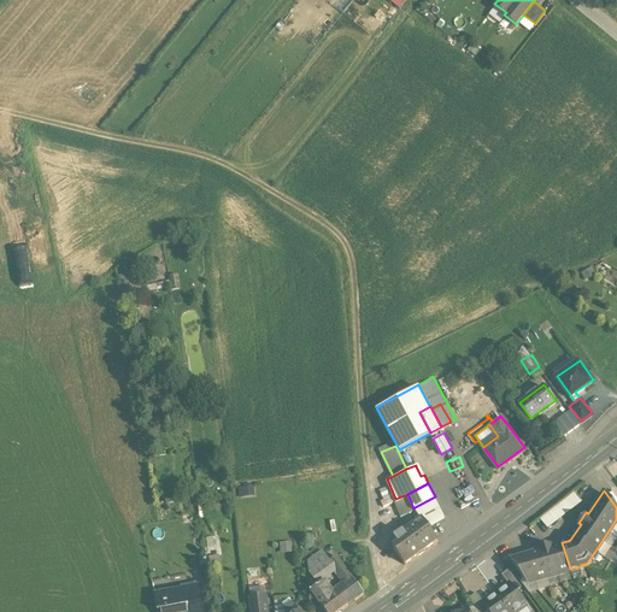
[(392,493),(381,498),(383,504),(394,499),(392,493)]
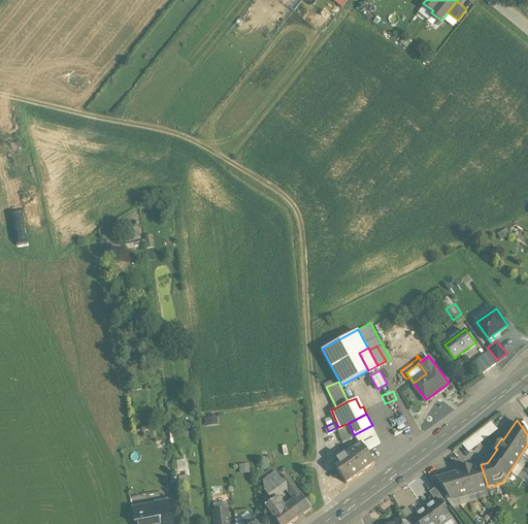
[(349,423),(338,427),(337,427),(342,439),(354,435),(349,423)]
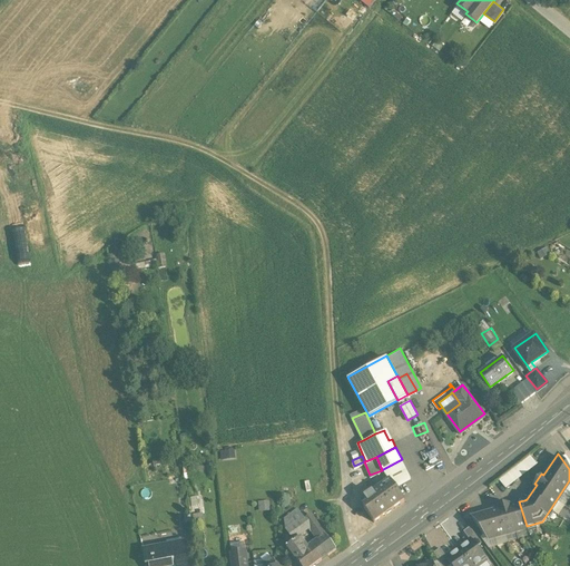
[(402,459),(383,469),(389,478),(390,478),(394,485),(410,476),(402,459)]
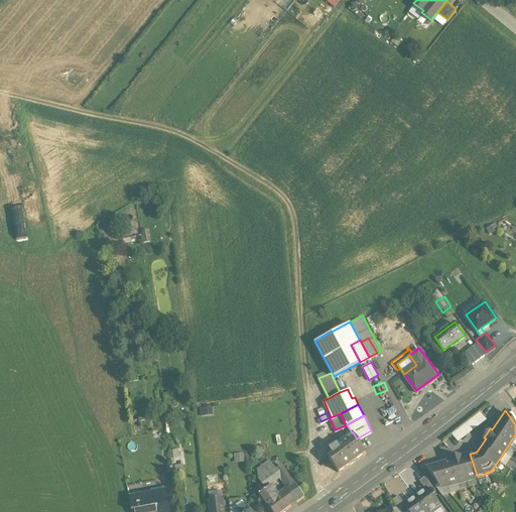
[(352,432),(330,449),(333,454),(329,457),(339,470),(366,450),(357,438),(353,432),(352,432)]
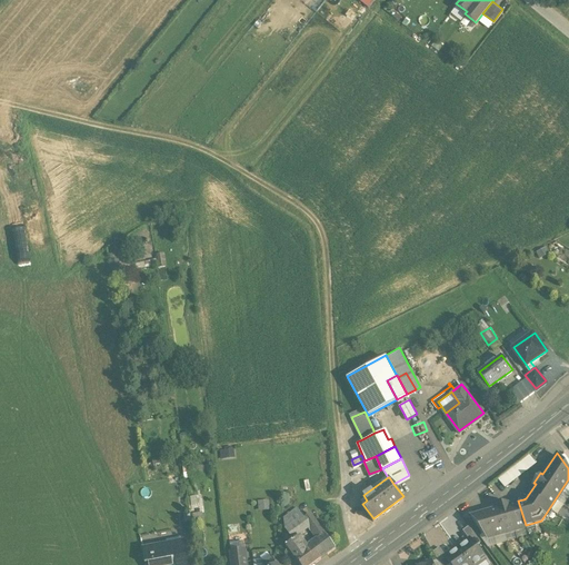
[(268,498),(258,499),(259,507),(266,507),(266,505),(268,504),(268,498)]
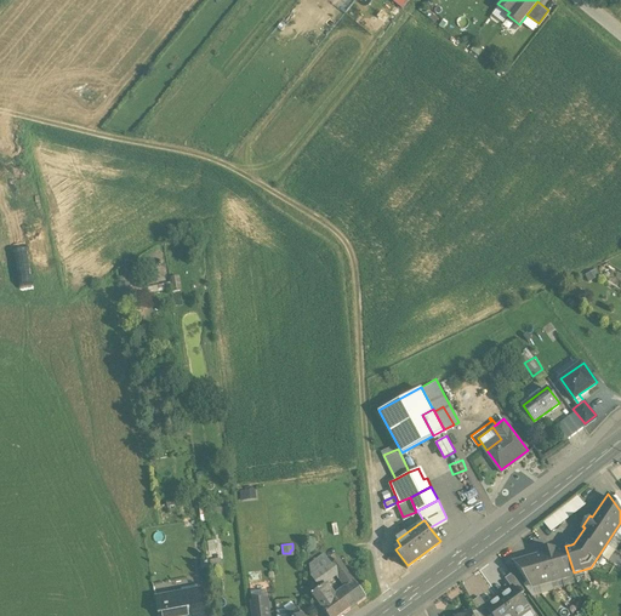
[(554,547),(541,551),(542,553),(536,554),(534,553),(533,555),(514,560),(533,585),(574,572),(565,546),(564,547),(562,546),(562,547),(554,549),(554,547)]
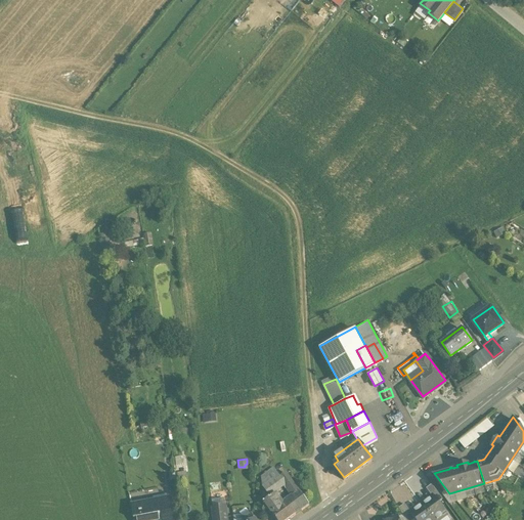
[(272,466),(265,471),(269,479),(275,474),(276,476),(278,475),(279,474),(272,466)]
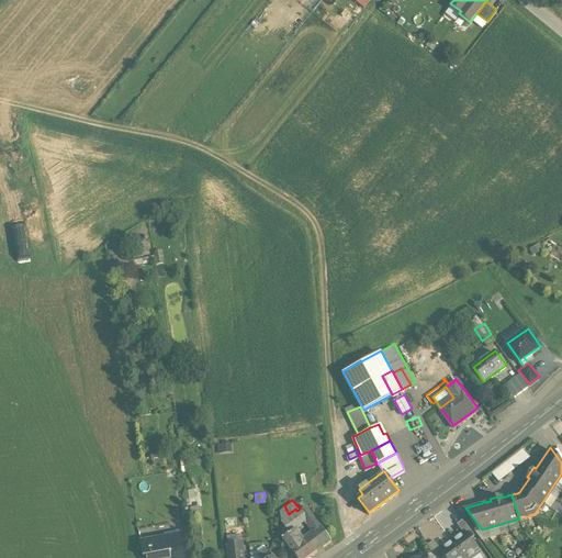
[(321,524),(306,504),(300,509),(299,510),(304,517),(313,529),(321,524)]
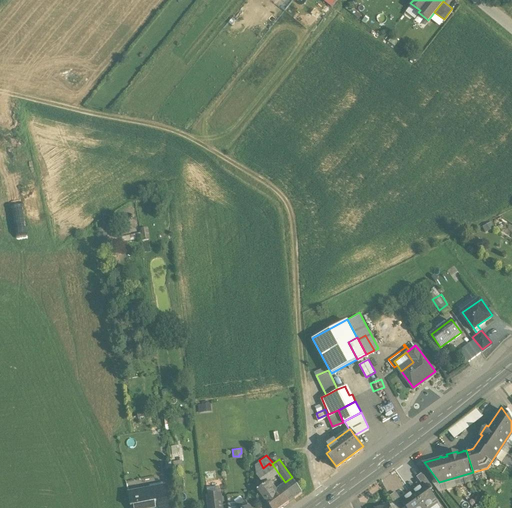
[(272,464),(270,465),(269,463),(263,468),(256,472),(263,482),(277,471),(272,464)]
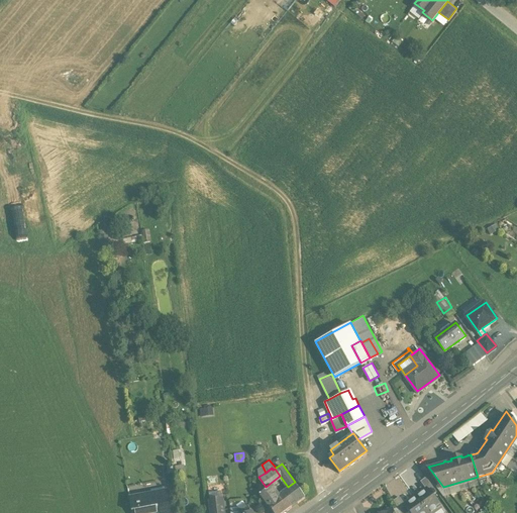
[(295,482),(288,487),(283,493),(292,505),(305,495),(295,482)]
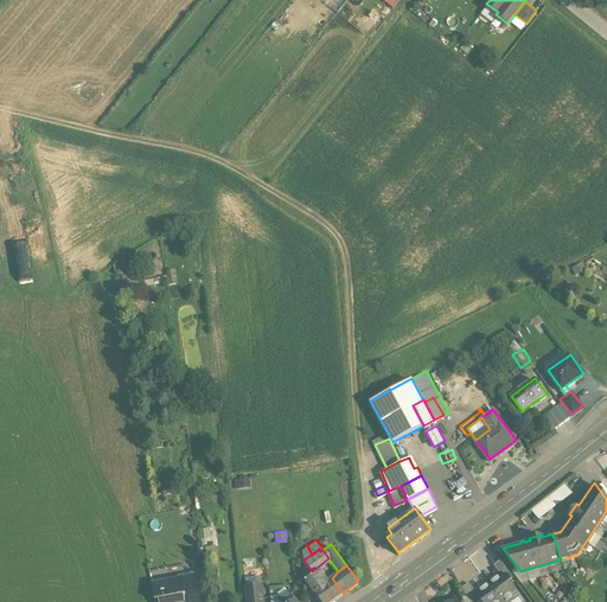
[(500,570),(492,576),(493,577),(489,581),(504,601),(517,593),(500,570)]
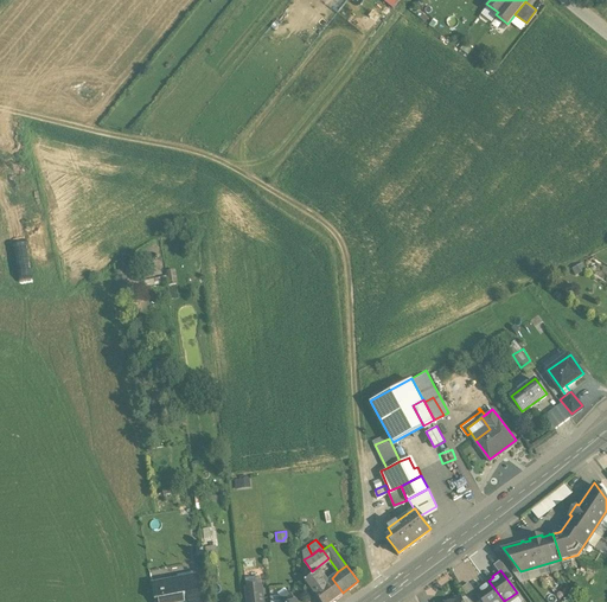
[(200,601),(196,574),(158,581),(161,601),(172,601),(187,600),(187,601),(200,601)]
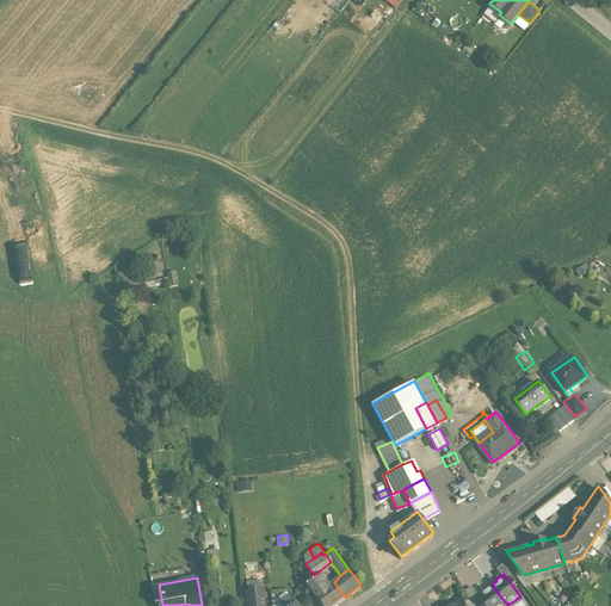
[(313,580),(308,583),(316,595),(325,589),(316,577),(313,580)]
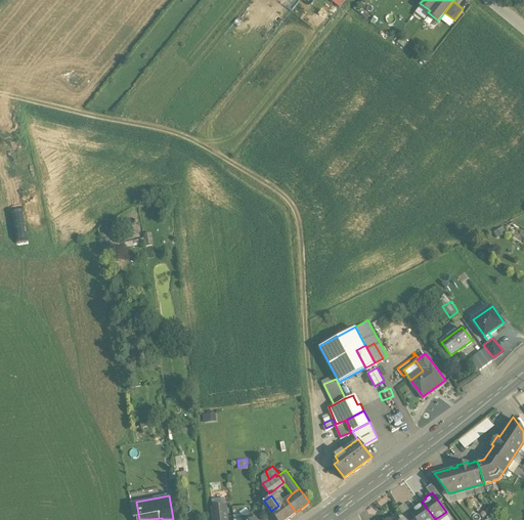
[(278,506),(271,511),(277,519),(284,519),(296,512),(287,500),(278,506)]
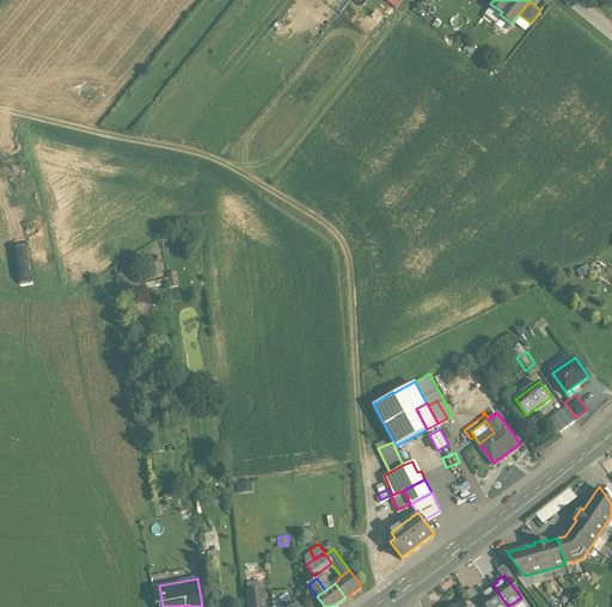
[(477,606),(484,602),(478,594),(479,594),(472,584),(466,589),(476,606),(477,606)]
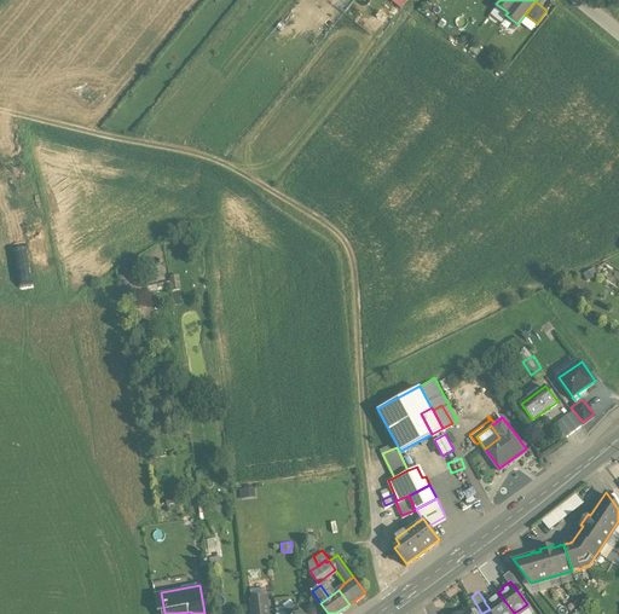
[(498,592),(493,596),(492,595),(485,601),(484,601),(490,609),(492,613),(513,613),(514,613),(498,592)]
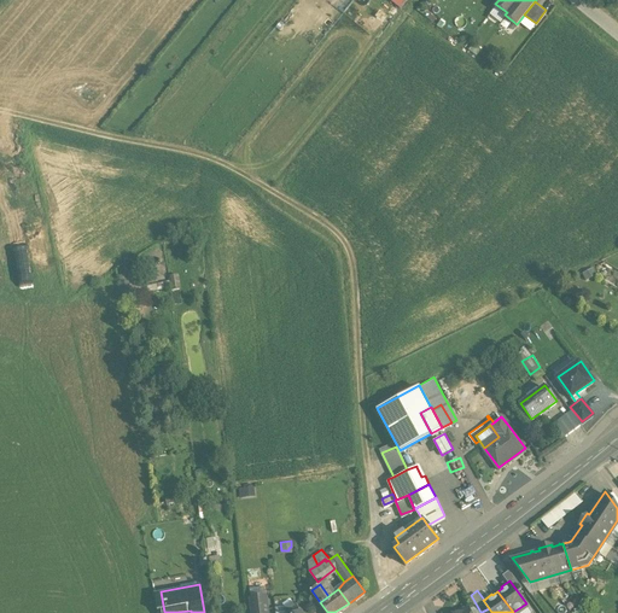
[(267,612),(266,595),(251,596),(252,612),(267,612)]
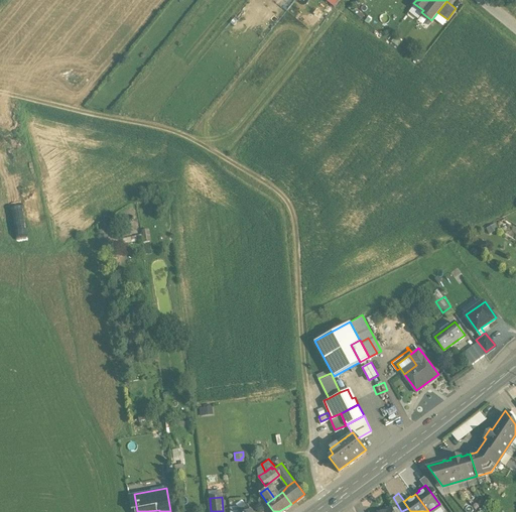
[(253,511),(246,501),(238,507),(240,511),(253,511)]
